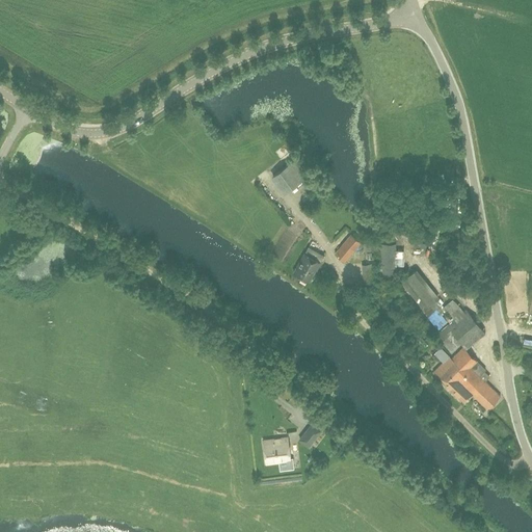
[(284,194),(307,177),(294,160),(271,177),(284,194)]
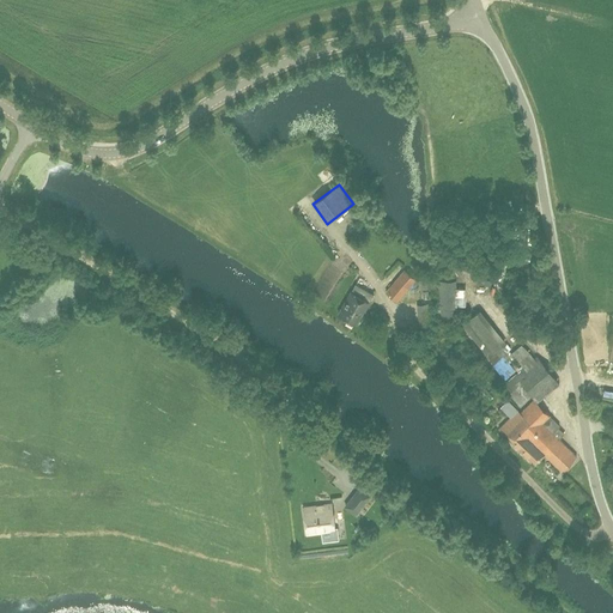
[(419,290),(431,289),(430,266),(420,266),(422,275),(418,275),(419,290)]
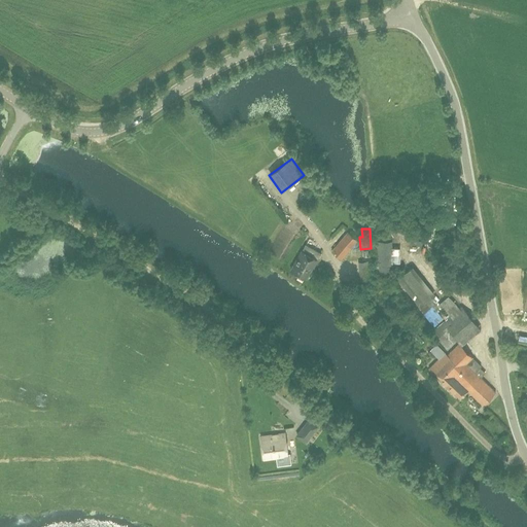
[(341,260),(358,240),(347,232),(331,251),(341,260)]
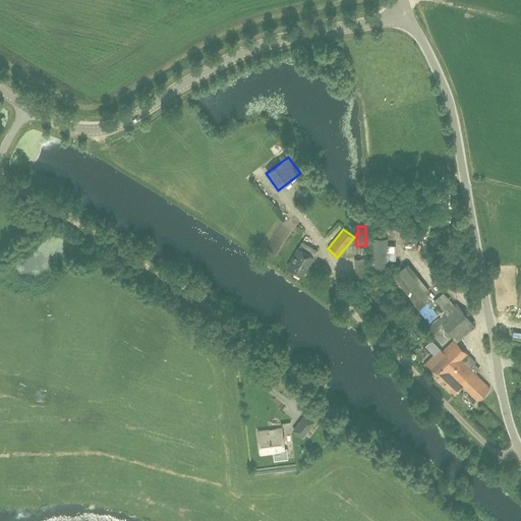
[(370,268),(389,268),(388,239),(370,238),(370,268)]
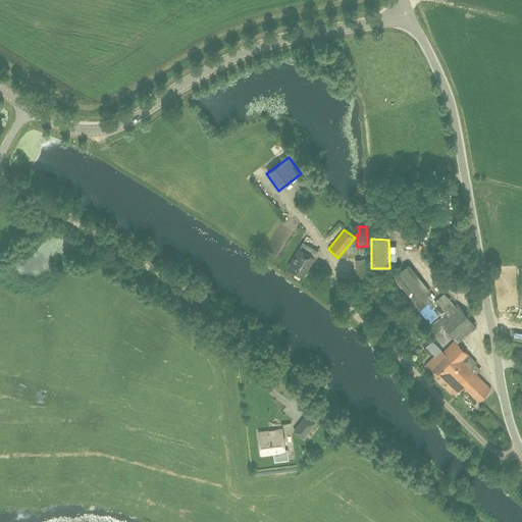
[(318,251),(303,242),(299,249),(299,248),(288,267),(304,276),(310,265),(311,265),(315,257),(314,257),(318,251)]
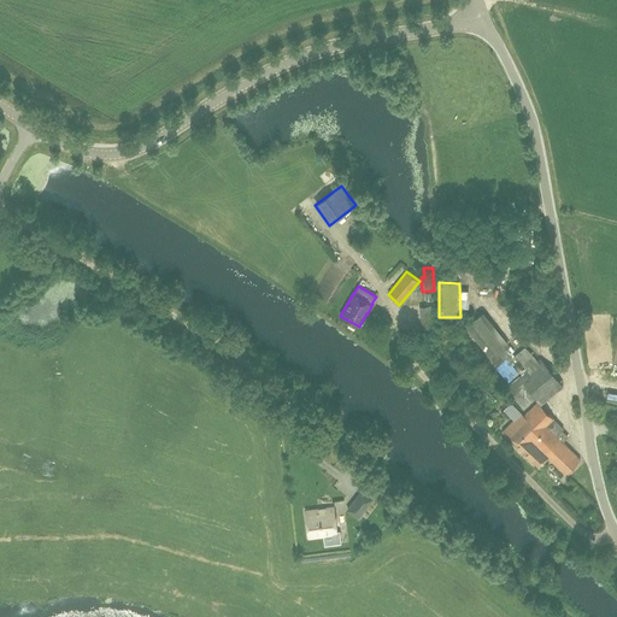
[(421,329),(434,328),(433,306),(419,307),(421,329)]
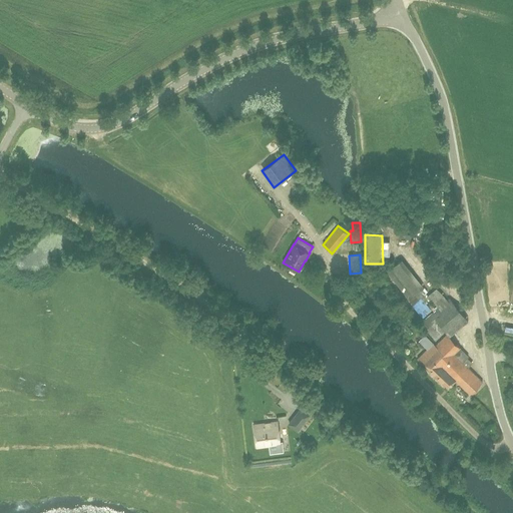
[(454,332),(468,321),(450,299),(447,301),(437,289),(429,296),(434,302),(428,306),(430,309),(431,309),(433,312),(431,314),(428,310),(424,306),(431,300),(430,299),(423,289),(424,288),(402,260),(387,272),(424,320),(421,323),(435,339),(445,331),(447,333),(452,329),(454,332)]
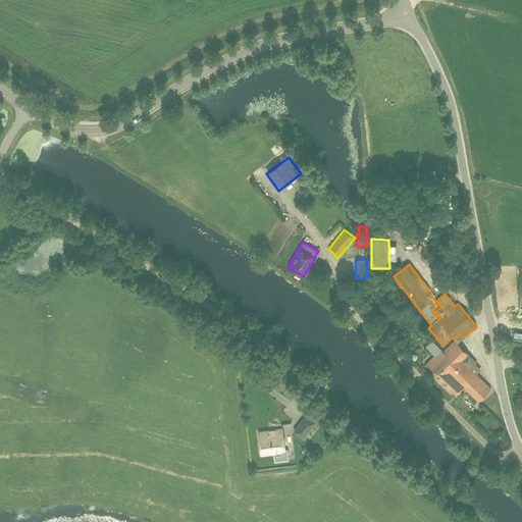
[(477,363),(470,356),(471,355),(456,341),(435,361),(433,359),(426,365),(457,396),(464,387),(478,402),(491,388),(476,374),(481,369),(476,364),(477,363)]
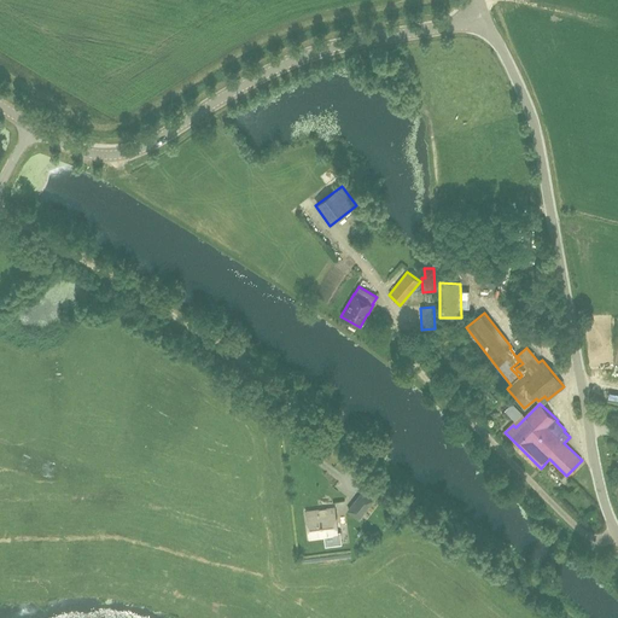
[(348,511),(359,519),(373,500),(363,491),(348,511)]
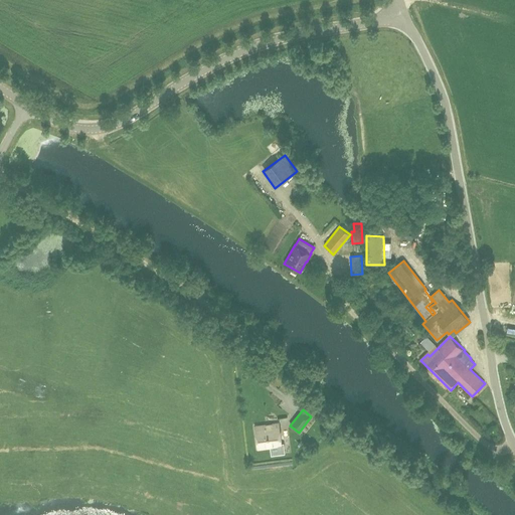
[(258,449),(281,446),(278,424),(255,427),(258,449)]
